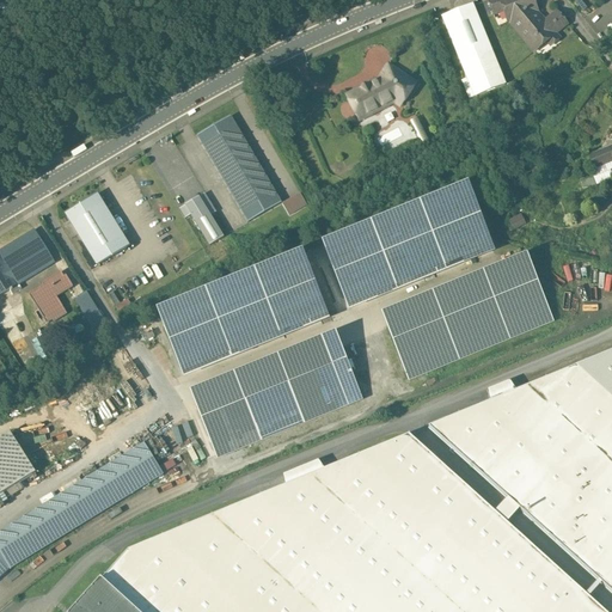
[(532,0),(489,0),(488,1),(494,14),(503,11),(508,23),(509,22),(534,51),(555,35),(558,40),(560,38),(558,38),(555,34),(567,24),(557,12),(544,23),(534,12),(537,11),(532,0)]
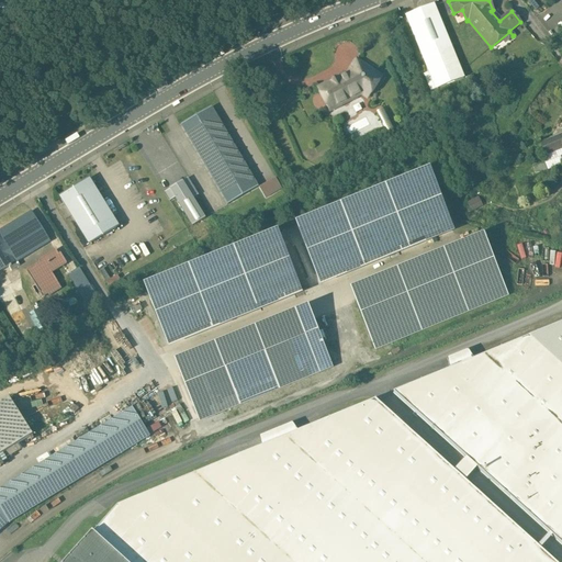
[(527,0),(536,9),(529,1),(529,0),(527,0)]
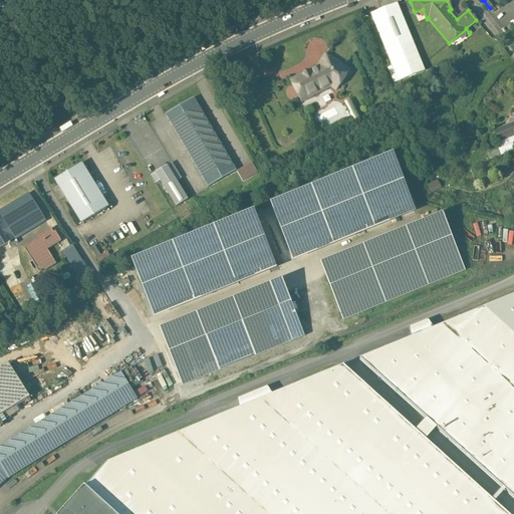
[(397,6),(380,12),(379,11),(372,13),(373,15),(372,15),(389,53),(413,44),(397,6)]
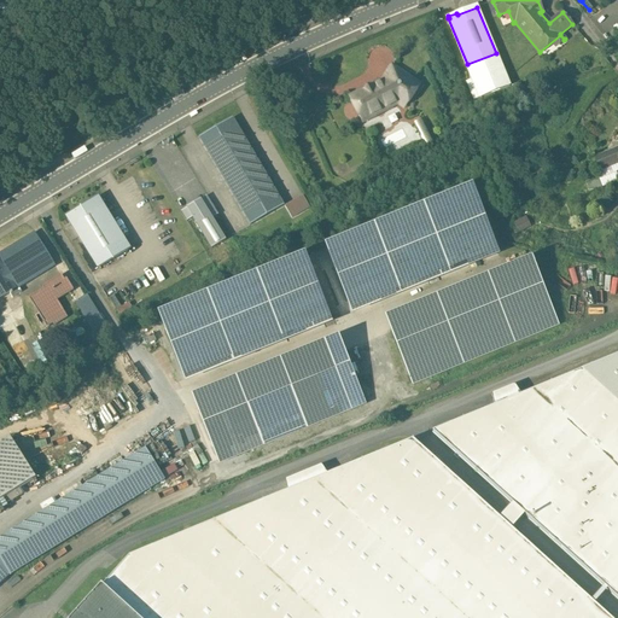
[(496,53),(467,64),(481,98),(509,86),(496,53)]
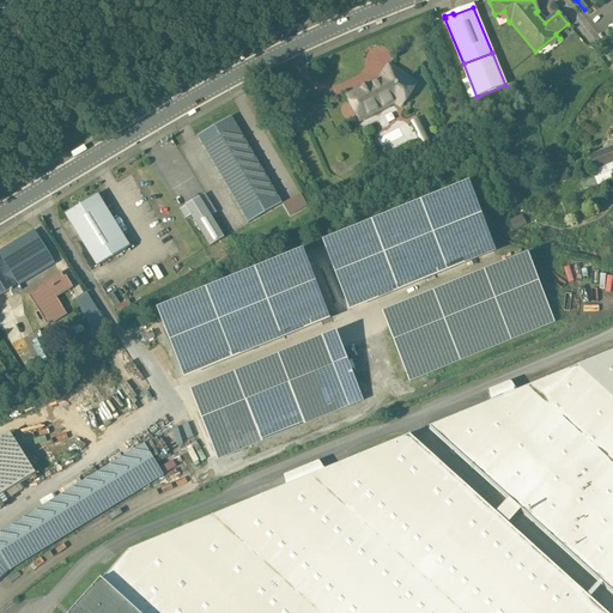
[(416,85),(388,67),(380,80),(368,86),(360,90),(346,97),(358,121),(359,121),(359,120),(394,102),(393,102),(399,95),(402,92),(406,95),(410,89),(412,91),(416,85)]
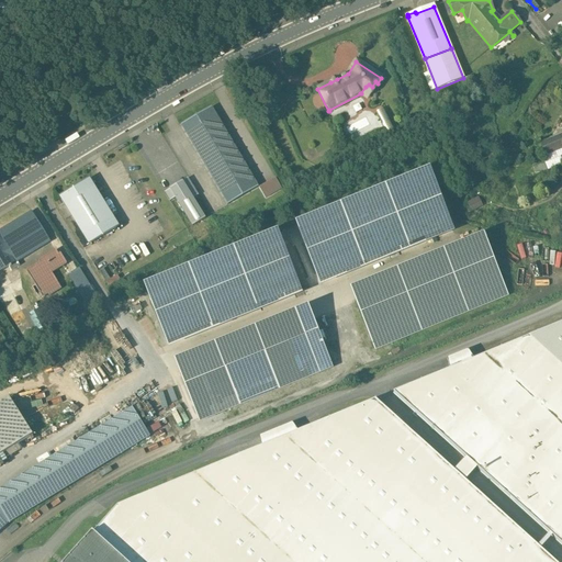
[(258,187),(211,108),(181,125),(203,163),(227,205),(250,192),(258,187)]
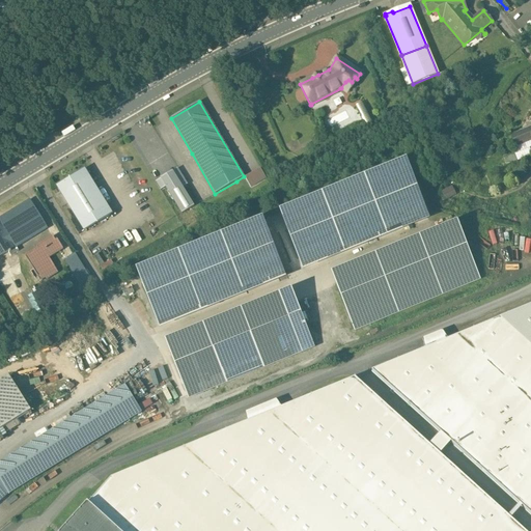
[(366,114),(361,116),(365,126),(371,122),(366,114)]
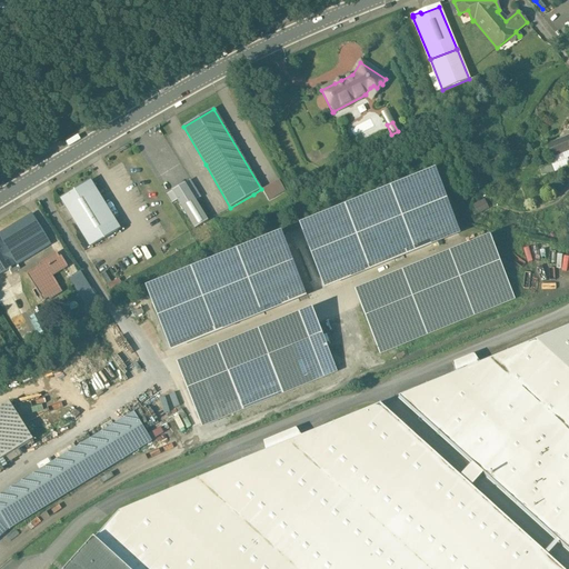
[(568,137),(548,146),(553,157),(568,150),(568,137)]
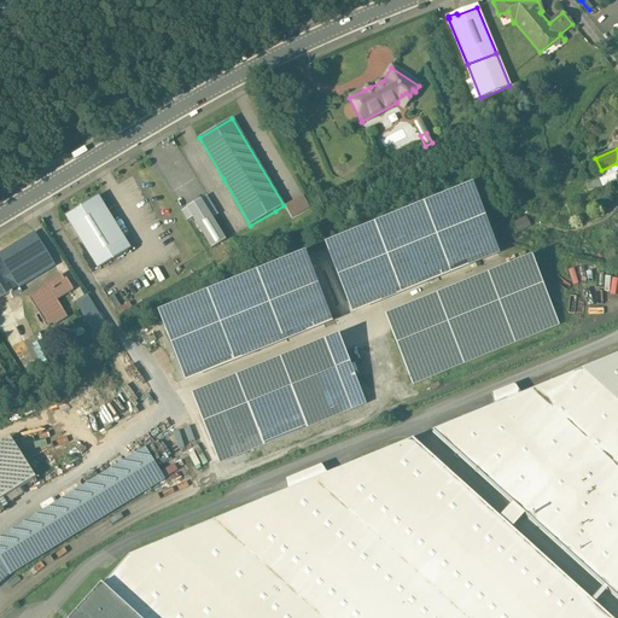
[(599,179),(587,184),(589,191),(601,186),(599,179)]
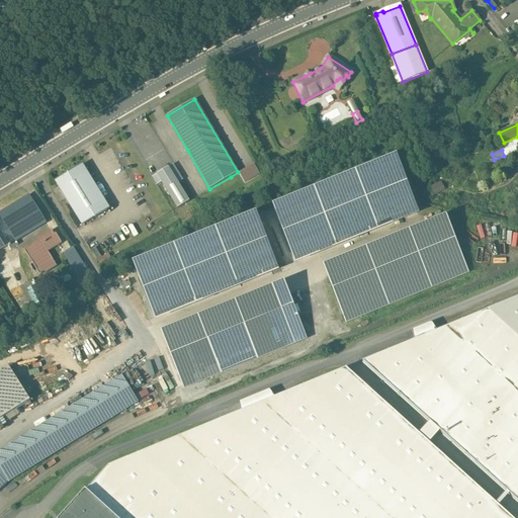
[(395,158),(272,208),(295,264),(418,214),(395,158)]
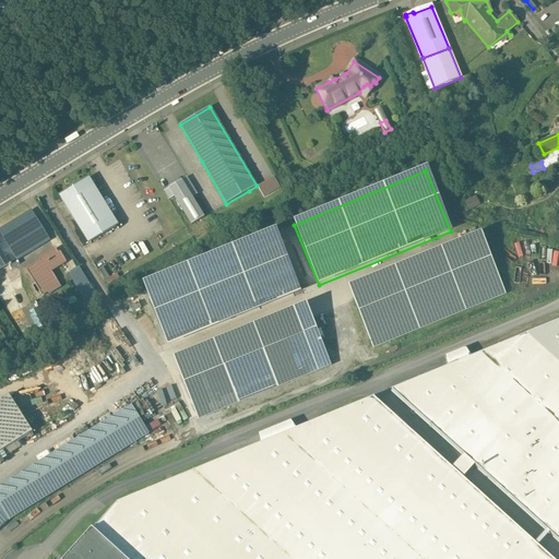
[(260,185),(265,195),(283,187),(276,175),(260,185)]
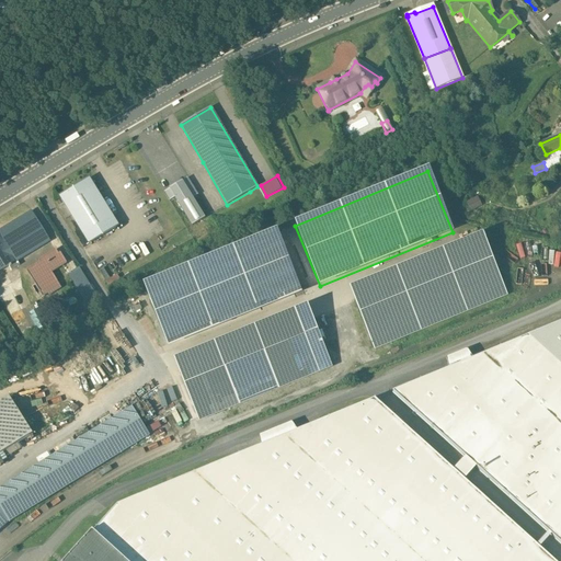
[(187,178),(182,181),(170,189),(163,192),(169,202),(174,198),(192,226),(205,218),(192,198),(198,195),(187,178)]
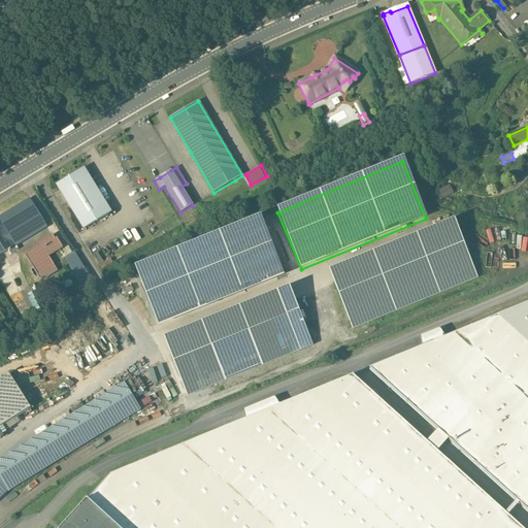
[(80,169),(56,185),(79,223),(84,229),(108,213),(80,169)]
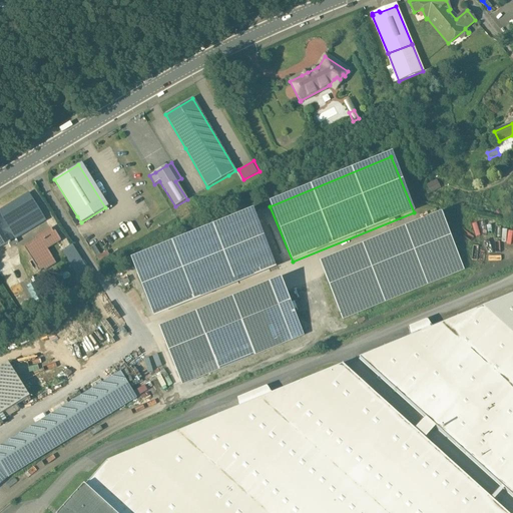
[(432,191),(442,187),(439,178),(429,183),(432,191)]
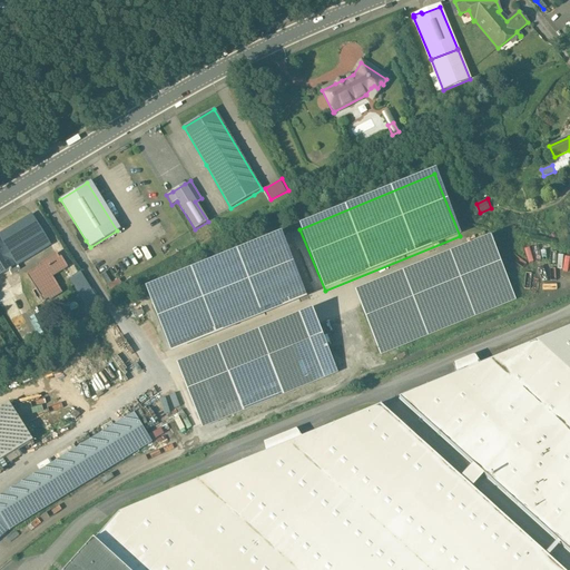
[(50,245),(31,215),(0,233),(0,275),(8,271),(10,275),(19,269),(17,265),(50,245)]
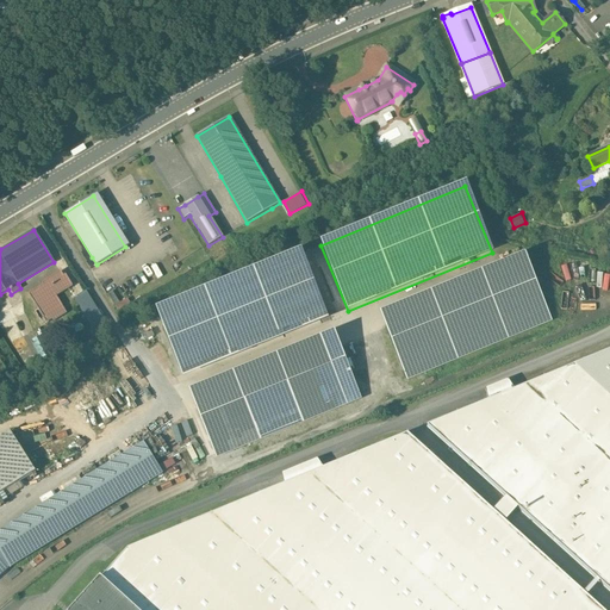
[(300,253),(155,312),(184,378),(328,318),(300,253)]
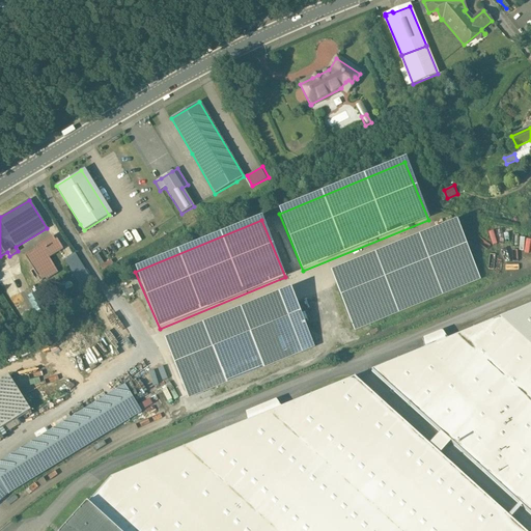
[(457,222),(330,274),(354,332),(481,280),(457,222)]
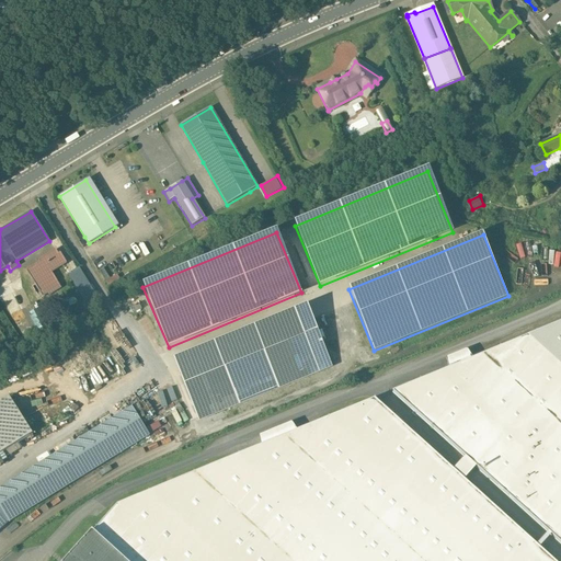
[(89,243),(84,237),(78,241),(82,248),(89,243)]
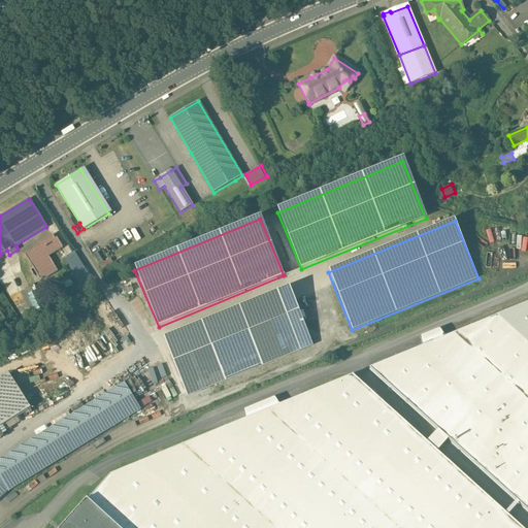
[(55,239),(52,234),(35,243),(36,246),(24,254),(37,275),(54,265),(48,256),(63,248),(57,238),(55,239)]
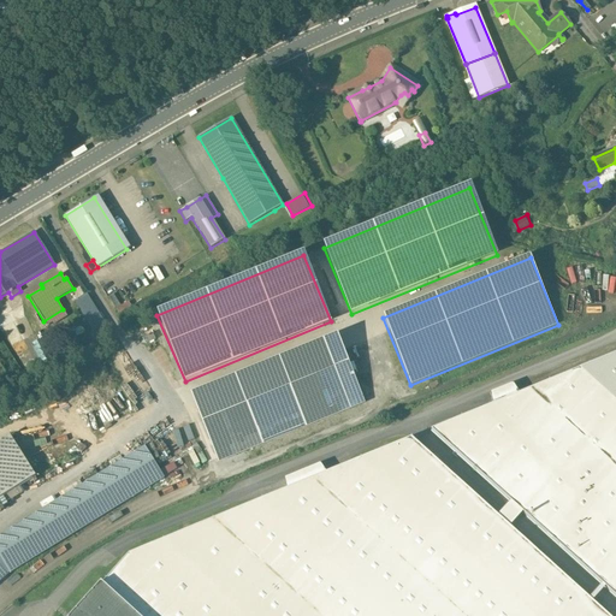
[(110,332),(87,292),(76,300),(100,338),(110,332)]
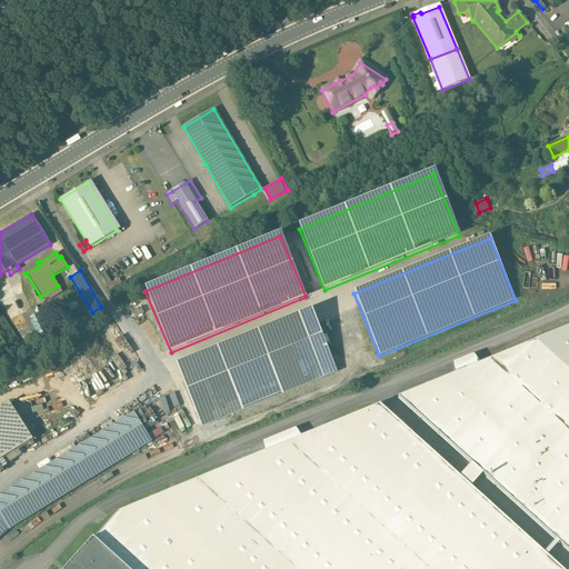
[(0,301),(1,303),(5,301),(23,338),(35,332),(11,287),(0,292),(0,301)]
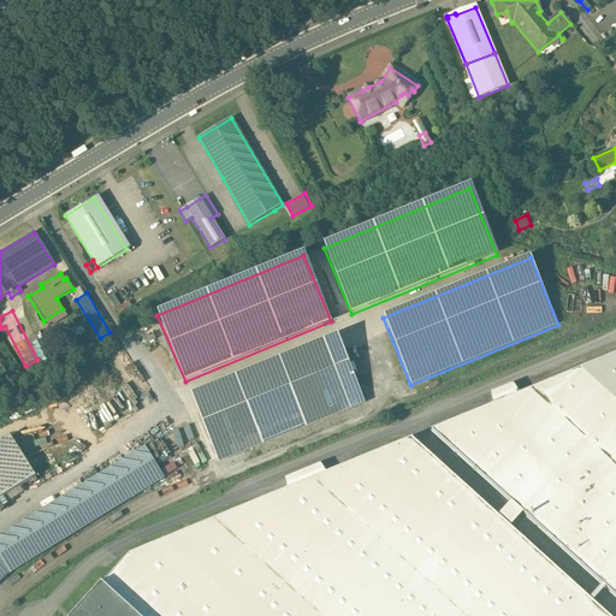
[(337,337),(190,396),(218,463),(363,403),(337,337)]
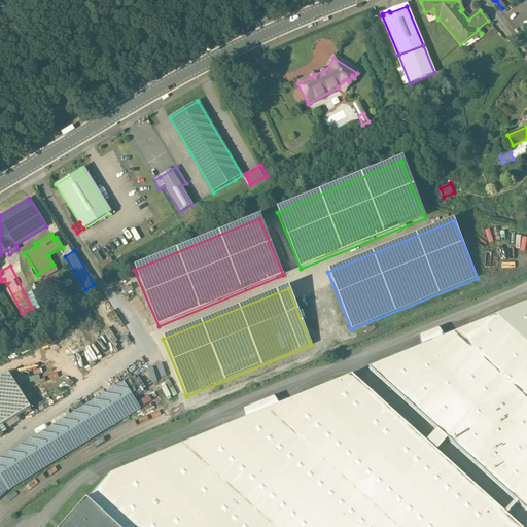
[(526,304),(367,367),(526,511),(526,304)]
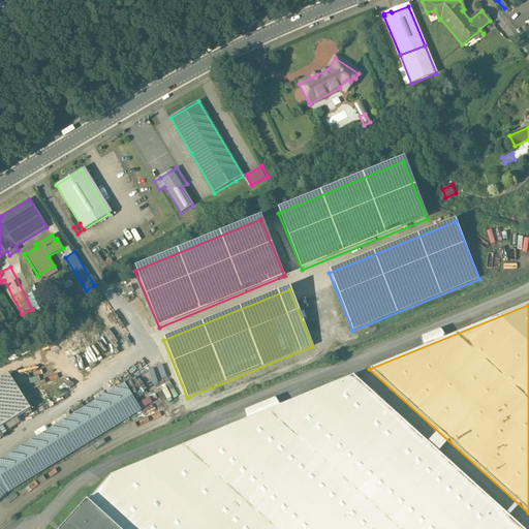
[(0,426),(30,408),(8,373),(0,378),(0,426)]
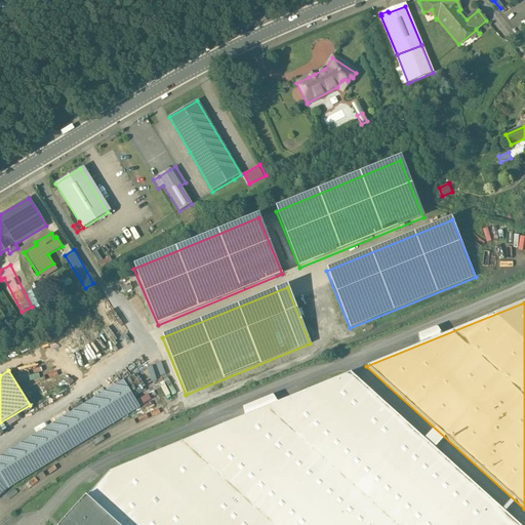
[(520,524),(351,372),(111,469),(86,498),(115,524),(520,524)]
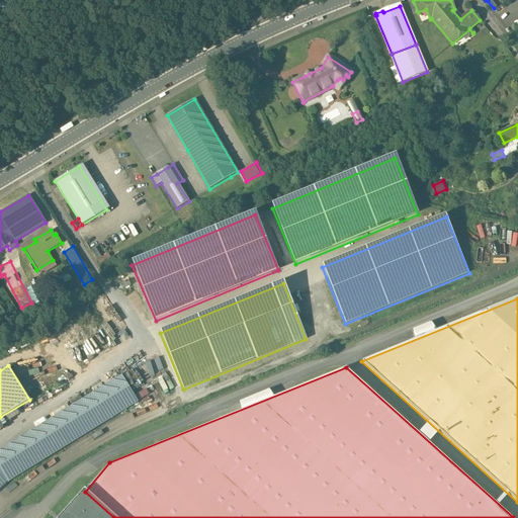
[(138,401),(122,374),(0,448),(0,487),(12,477),(138,401)]
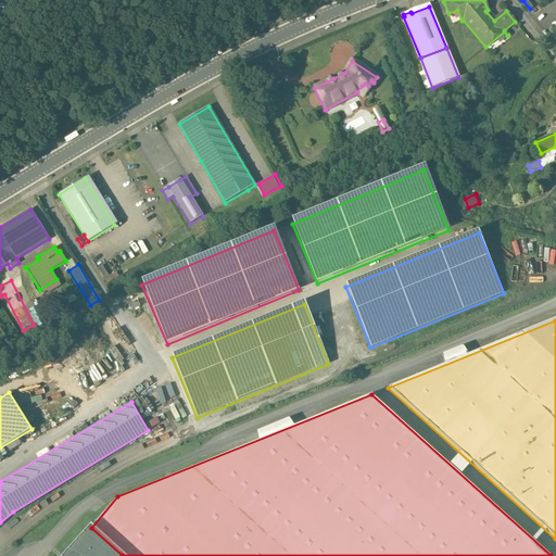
[(122,555),(91,528),(64,555),(122,555)]
